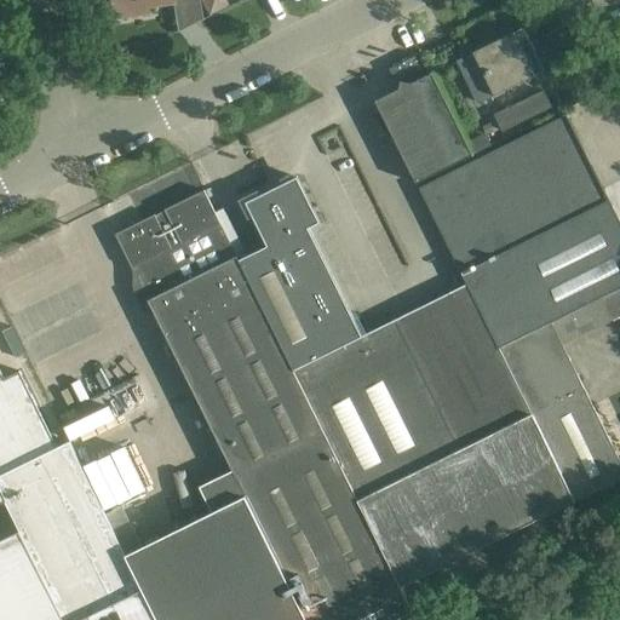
[(108,0),(112,18),(148,12),(147,7),(172,3),(171,0),(108,0)]
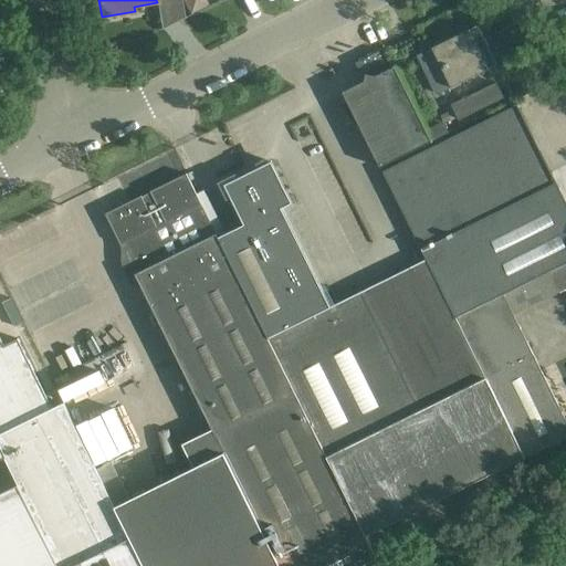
[(206,0),(182,0),(190,14),(209,6),(206,0)]
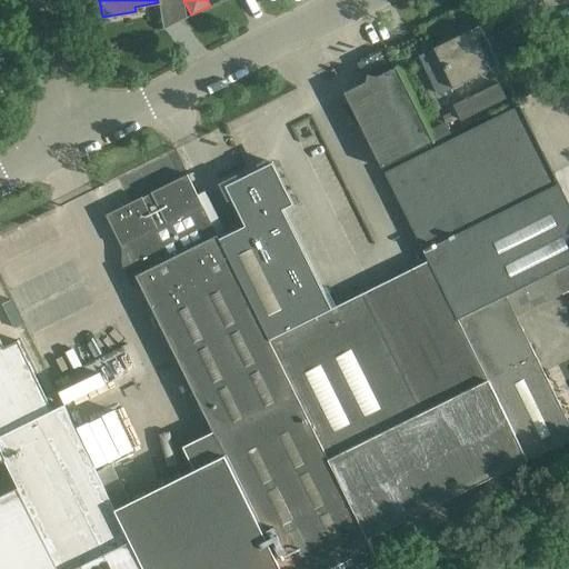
[(500,66),(481,26),(435,49),(455,89),(500,66)]
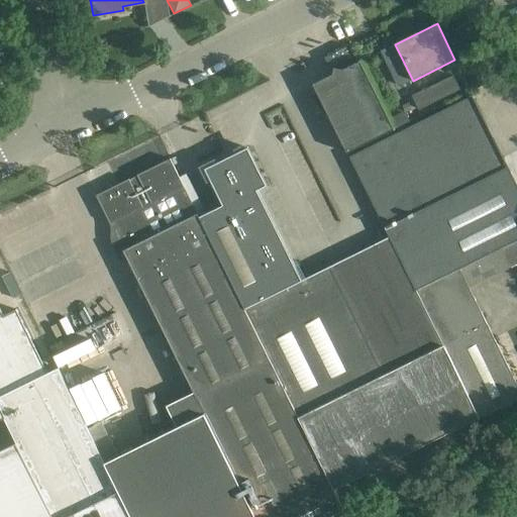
[(333,75),(314,85),(348,153),(395,130),(360,62),(344,70),(335,69),(333,75)]
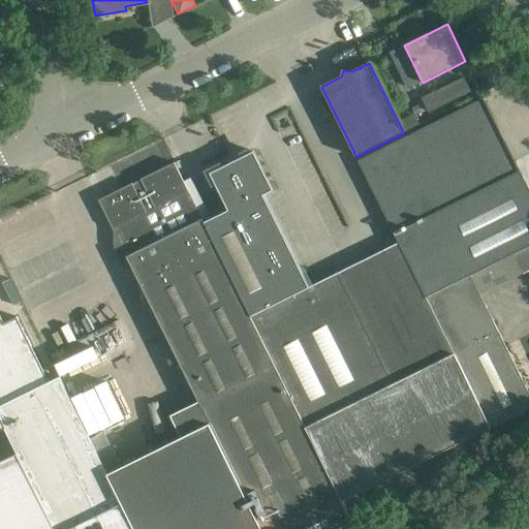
[(358,161),(399,244),(426,298),(470,276),(528,246),(528,189),(484,98),(358,161)]
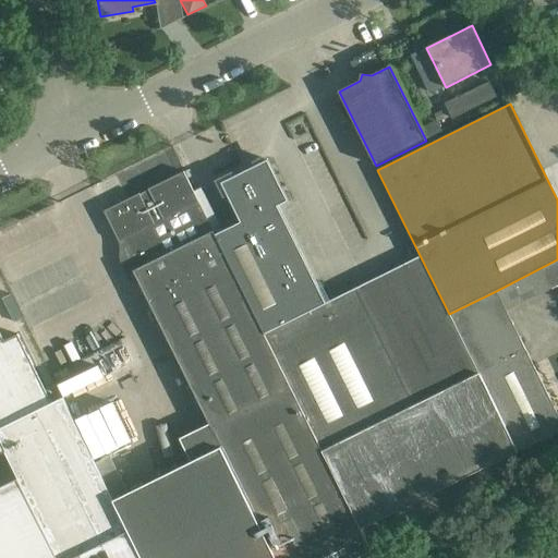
[(265,335),(327,304),(279,206),(289,201),(268,160),(222,183),(242,222),(216,235),(265,335)]
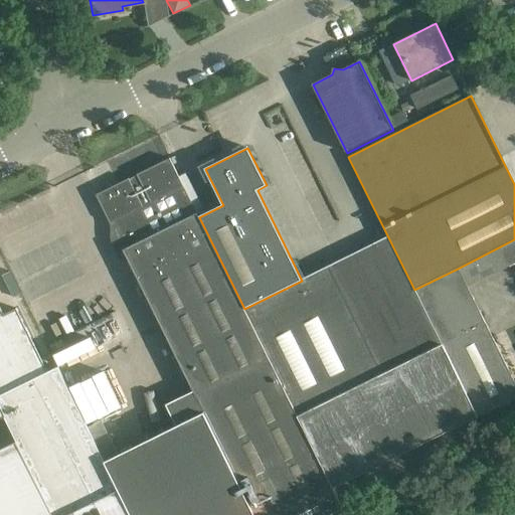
[(131,514),(331,514),(343,509),(332,488),(244,309),(199,217),(170,158),(98,194),(120,239),(114,242),(119,252),(124,250),(193,391),(167,404),(178,425),(105,462),(131,514)]
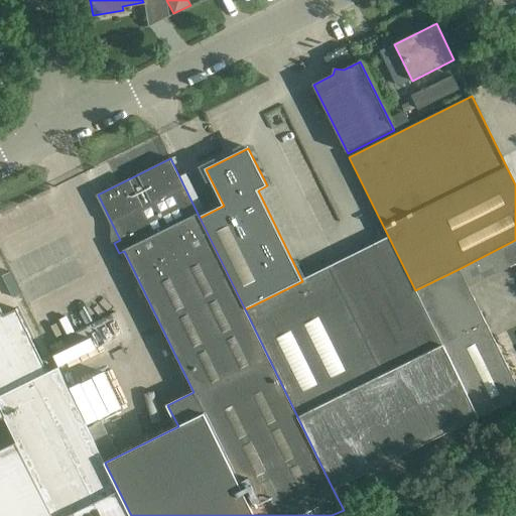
[(302,281),(245,309),(333,489),(478,417),(415,290),(389,238),(302,281)]
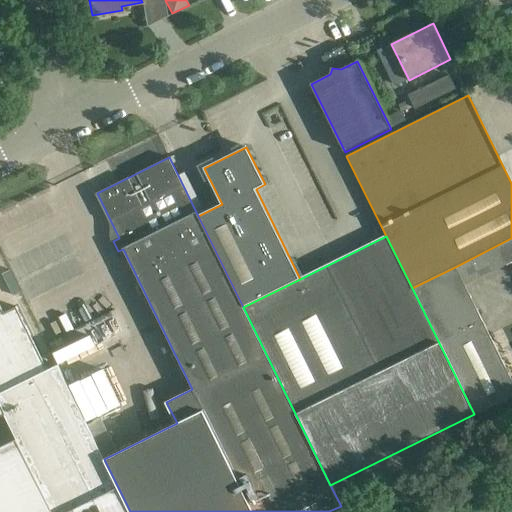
[(511,238),(455,267),(465,287),(511,263),(511,238)]
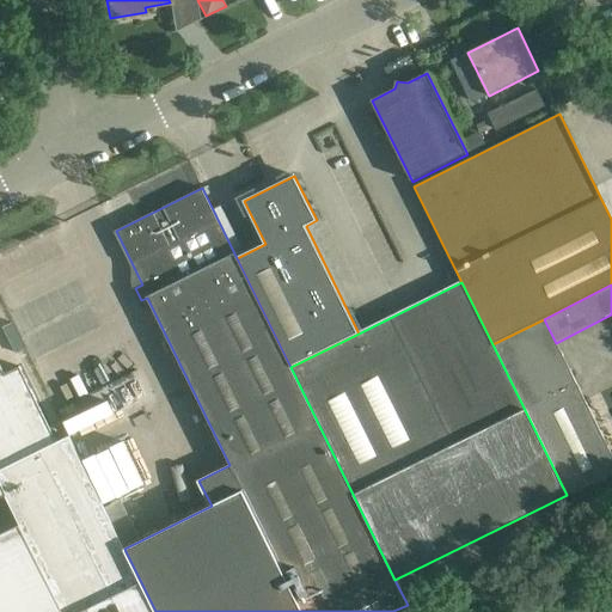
[(611,456),(556,343),(544,319),(493,344),(567,495),(568,499),(611,476),(611,456)]
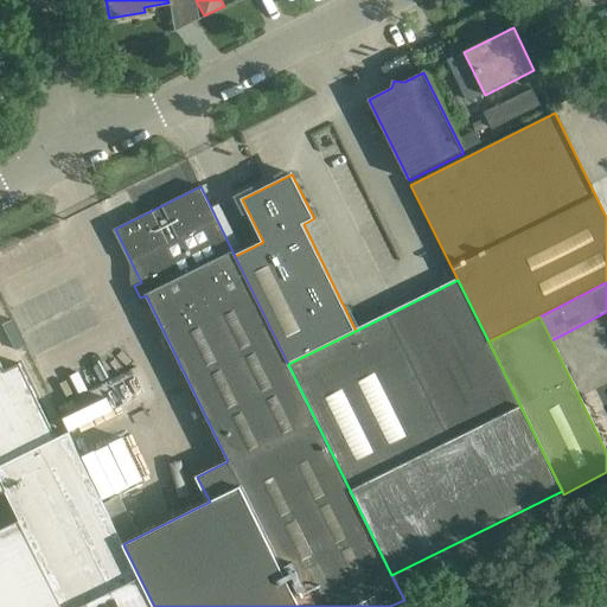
[(0,606),(153,606),(122,545),(69,433),(56,439),(19,364),(5,371),(0,362),(0,494),(6,492),(46,573),(0,595),(0,606)]
